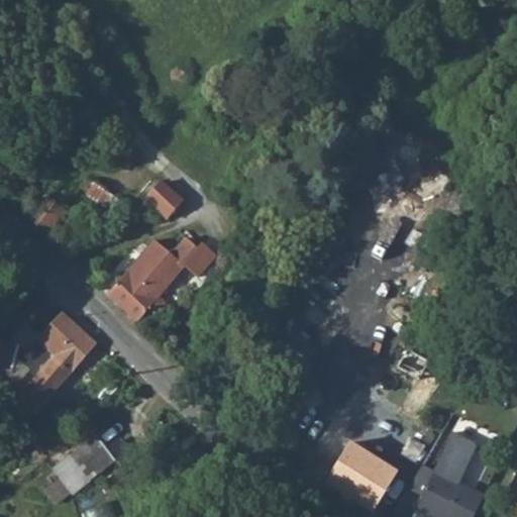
[(162,182),(140,206),(149,213),(157,205),(169,215),(182,200),(162,182)]
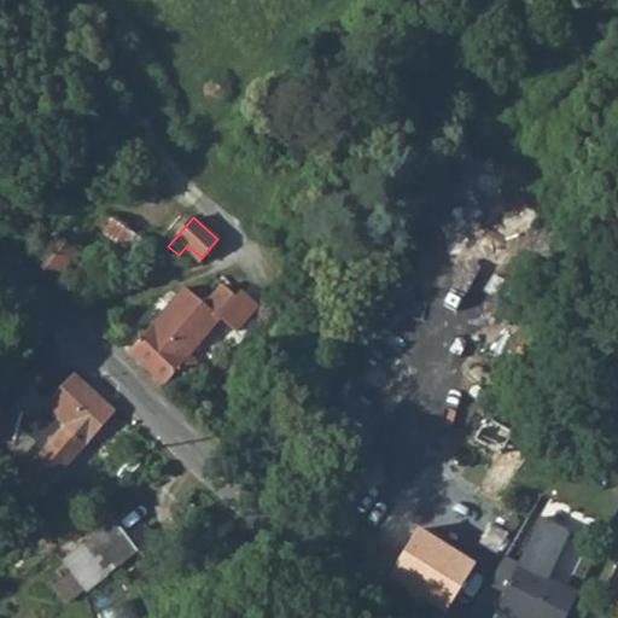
[(59,231),(34,260),(56,281),(80,251),(59,231)]
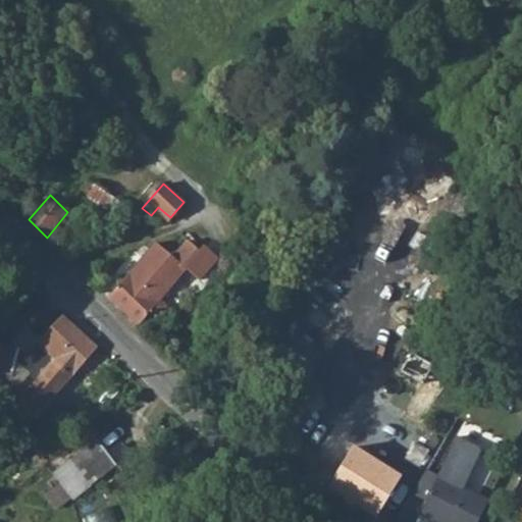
[(128,206),(117,196),(106,209),(117,219),(128,206)]
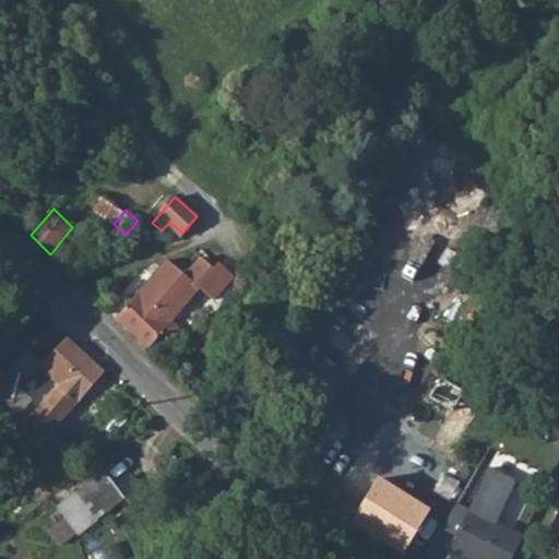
[(164,259),(114,317),(147,348),(161,333),(166,336),(171,336),(176,334),(178,329),(176,323),(173,320),(185,305),(201,286),(215,297),(233,274),(216,261),(212,268),(200,257),(183,275),(164,259)]
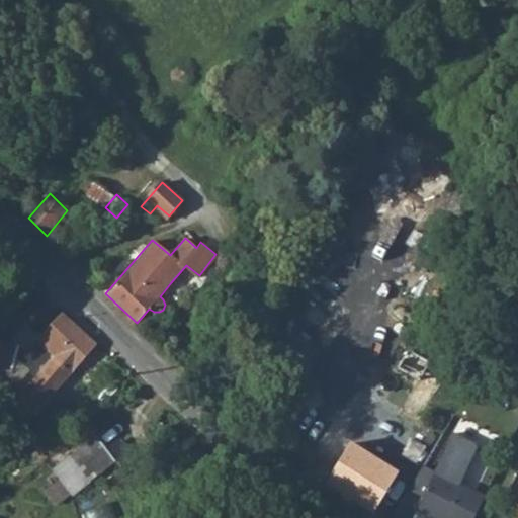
[(0,349),(0,366),(10,370),(10,374),(25,383),(33,357),(46,367),(15,399),(34,415),(55,393),(98,343),(62,314),(33,347),(32,351),(20,345),(20,348),(2,342),(0,349)]
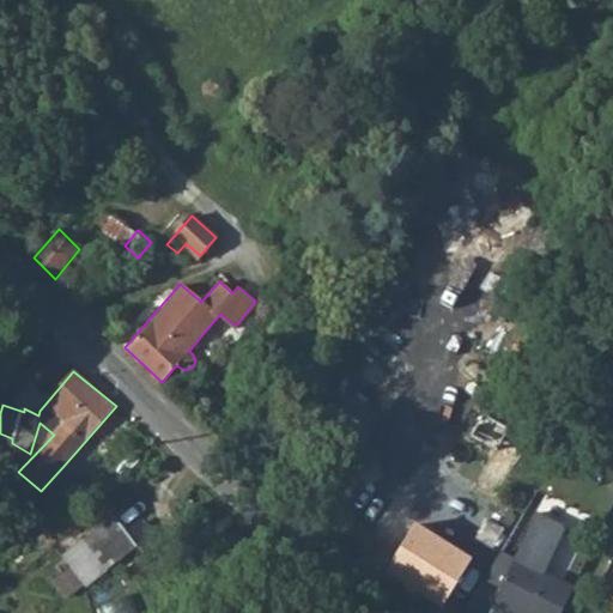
[(65,557),(90,587),(139,548),(114,517),(65,557)]
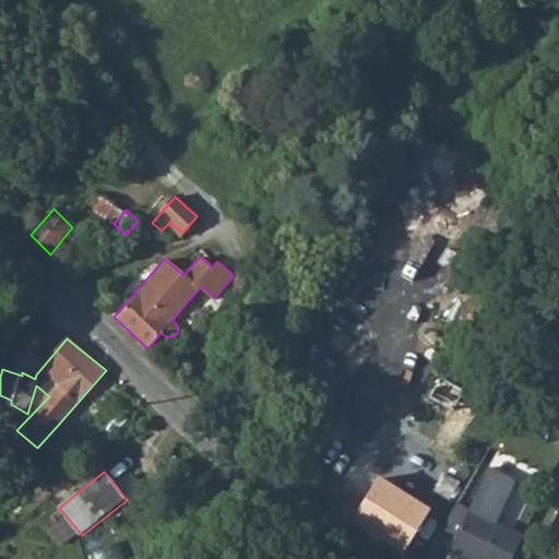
[(370,491),(352,522),(403,555),(415,534),(430,509),(416,501),(407,515),(370,491)]
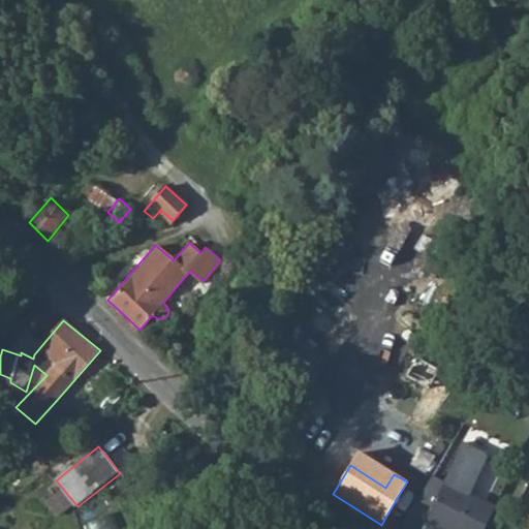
[(444,528),(485,528),(496,506),(444,481),(427,520),(444,528)]
